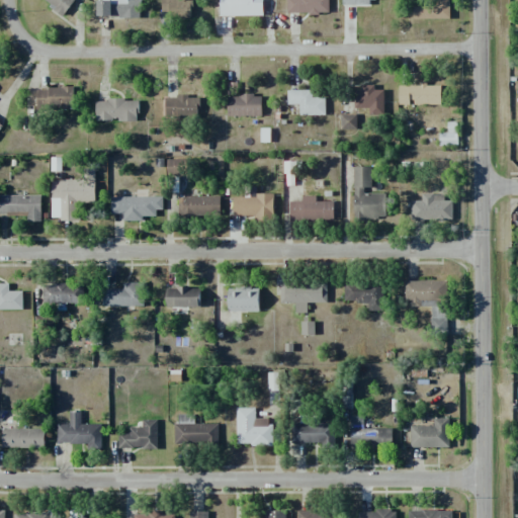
[(41,0),(63,16),(74,0),(41,0)]
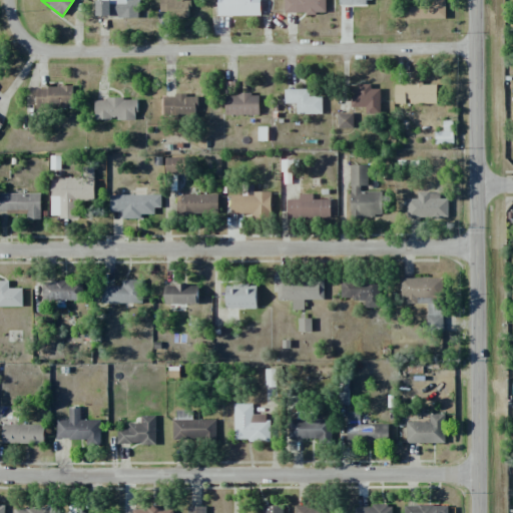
[(96,0),(96,16),(109,16),(109,0),(96,0)]
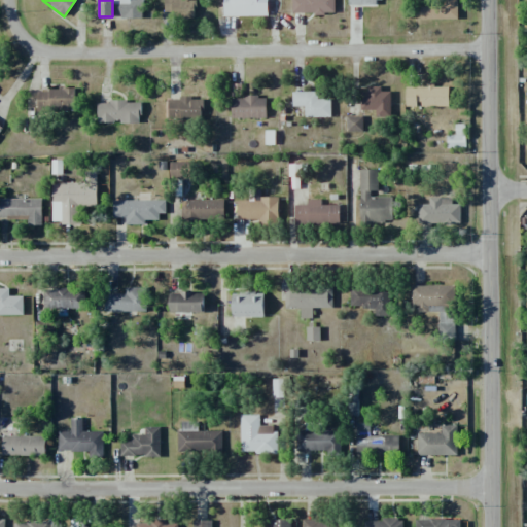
[(142,19),(142,0),(112,0),(113,1),(121,1),(120,18),(142,19)]
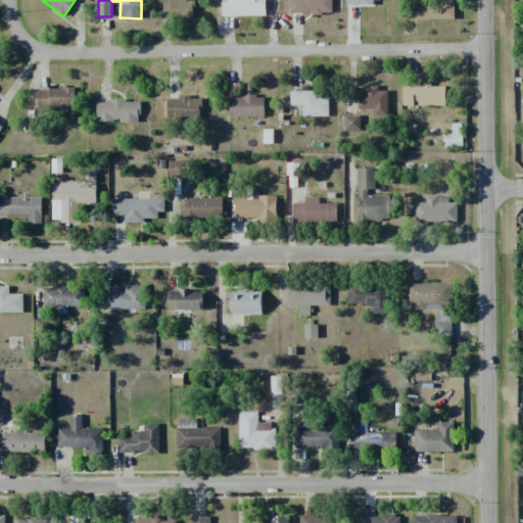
[(162,0),(163,5),(171,5),(171,17),(193,18),(193,0),(162,0)]
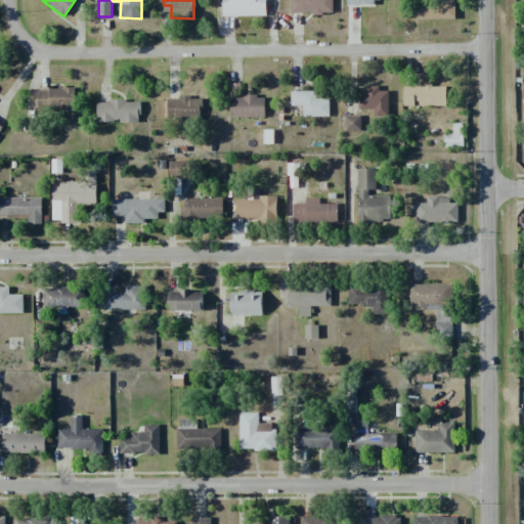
[(266,15),(266,0),(222,0),(223,16),(266,15)]
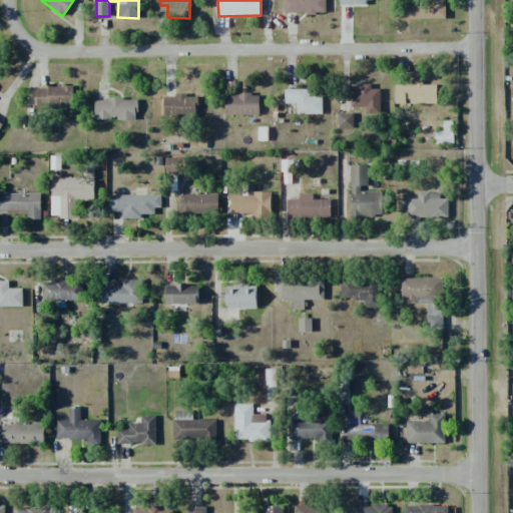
[(284,0),(285,13),(326,13),(325,0),(284,0)]
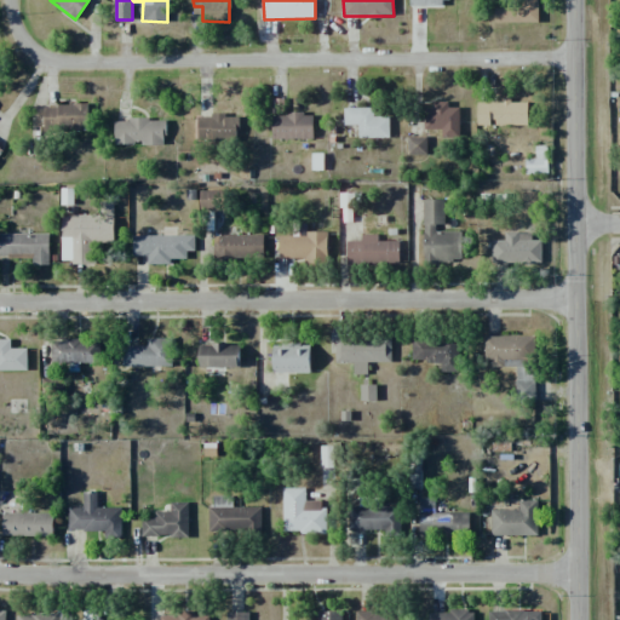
[(538,23),(537,0),(520,0),(521,7),(495,7),(495,23),(538,23)]
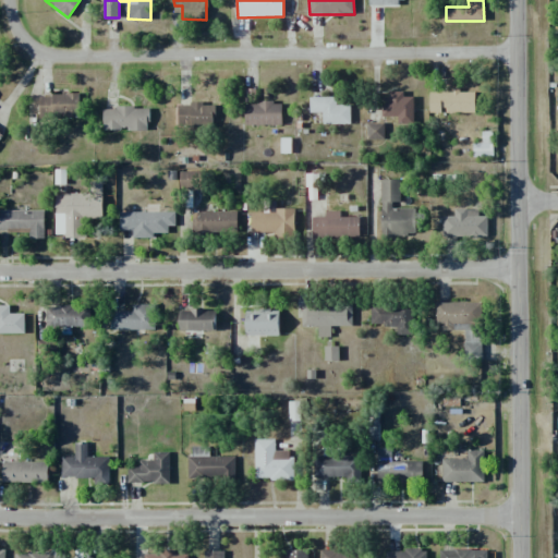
[(384,116),(398,117),(398,123),(413,123),(414,97),(403,97),(403,93),(384,92),(384,116)]
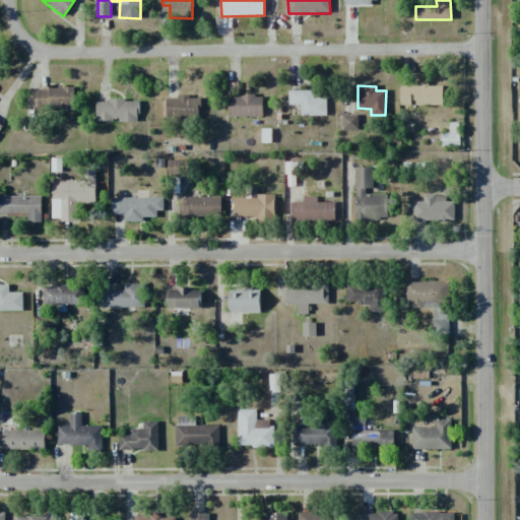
[(443,105),(442,85),(400,86),(400,106),(443,105)]
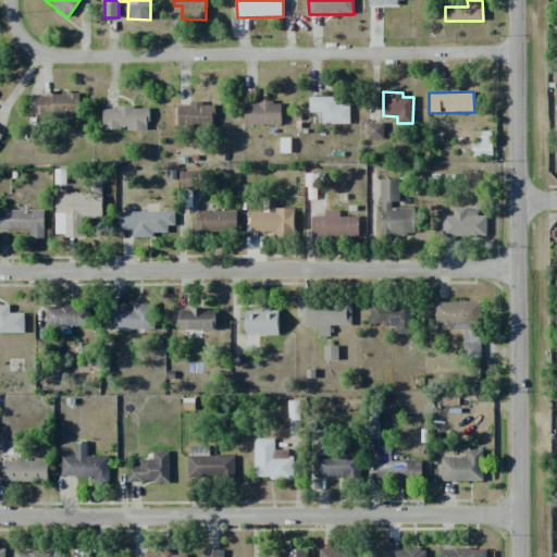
[(79,95),(40,95),(40,118),(78,118),(79,95)]
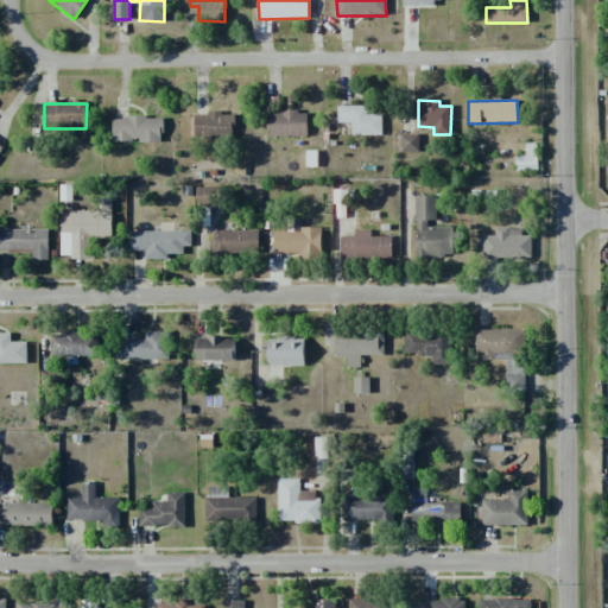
[(366,106),(337,107),(337,122),(352,122),(352,135),(381,135),(381,114),(366,114),(366,106)]
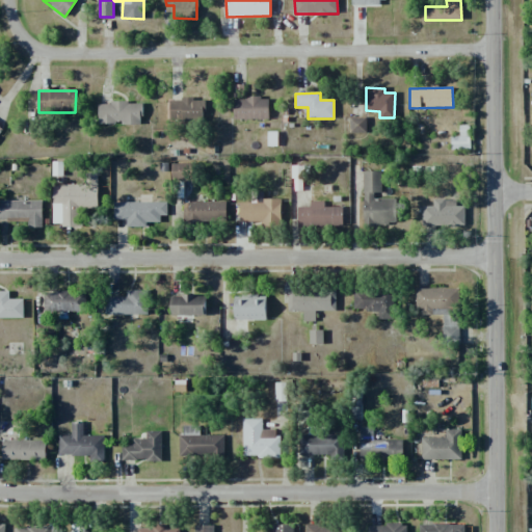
[(269,118),(268,98),(234,99),(234,120),(269,118)]
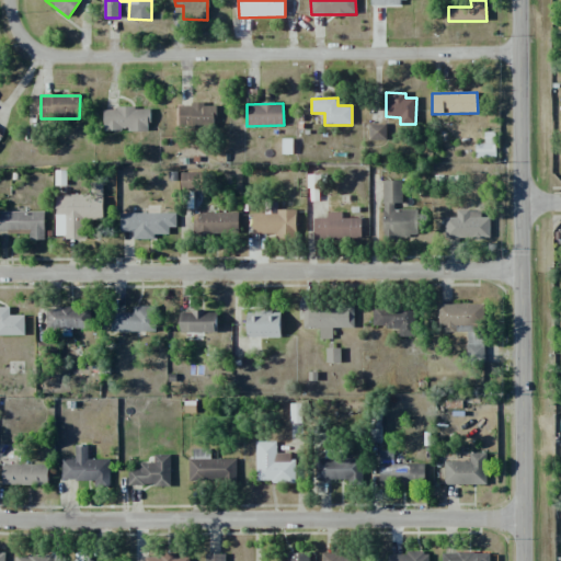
[(179,105),(179,129),(216,127),(215,104),(179,105)]
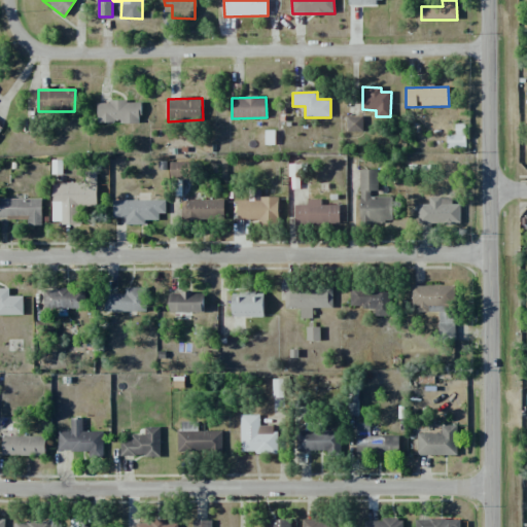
[(98,123),(140,123),(140,101),(97,102),(98,123)]
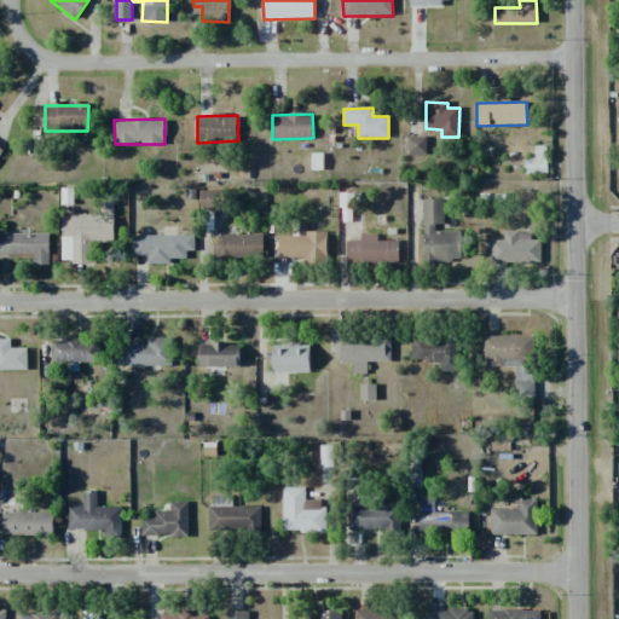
[(426,136),(406,137),(406,156),(427,155),(426,136)]
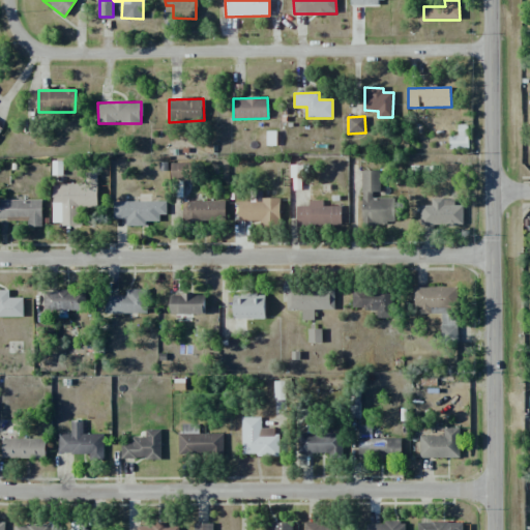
[(468,149),(468,124),(458,124),(458,136),(449,136),(449,149),(468,149)]
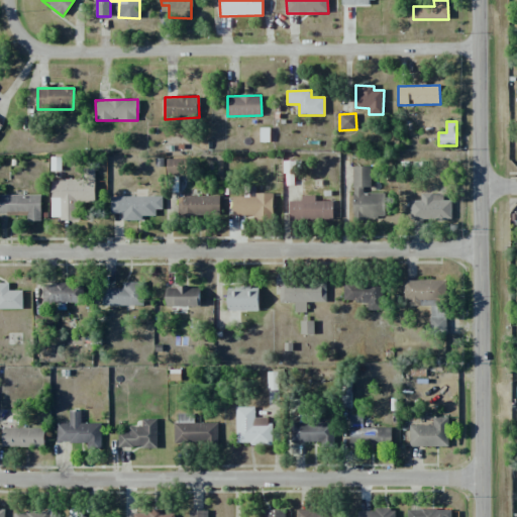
[(187,160),(167,159),(167,175),(186,176),(187,160)]
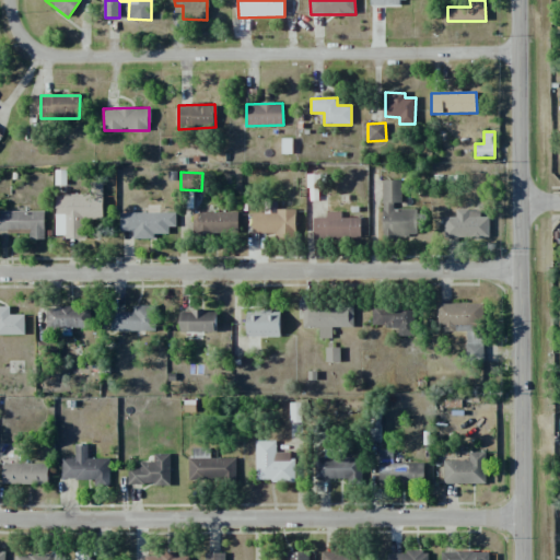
[(401,181),(383,181),(383,236),(418,236),(417,207),(401,207),(401,181)]
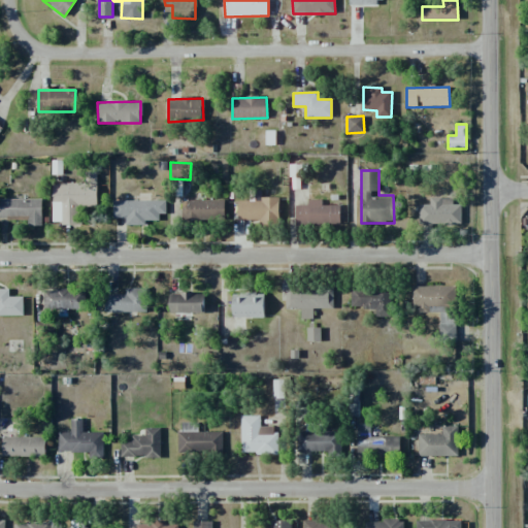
[(53,183),(53,224),(81,224),(81,207),(96,207),(97,173),(87,172),(87,184),(53,183)]
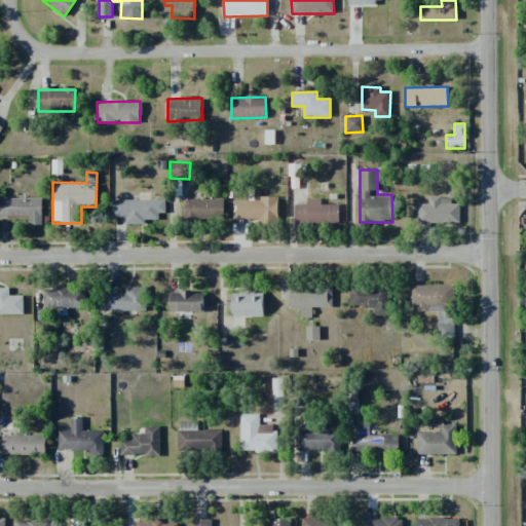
[(236,200),(237,219),(258,219),(258,226),(277,226),(277,196),(261,197),(261,200),(236,200)]
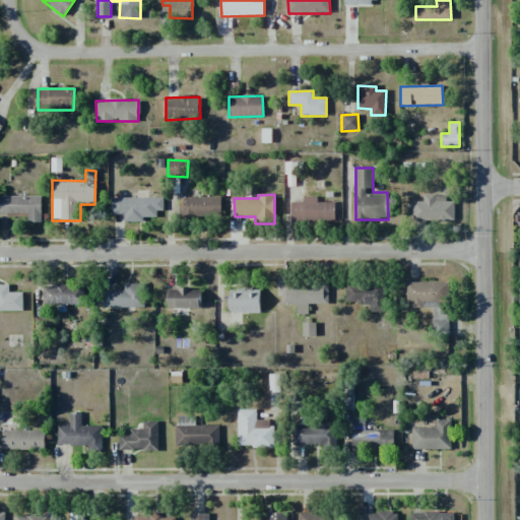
[(42,221),(41,195),(0,195),(0,215),(27,215),(27,222),(42,221)]
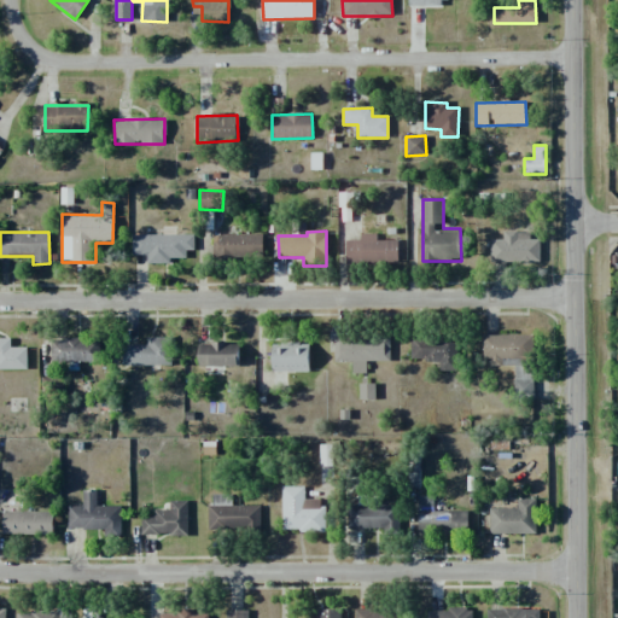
[(491,262),(540,262),(540,240),(529,239),(529,232),(503,232),(503,239),(491,239),(491,262)]
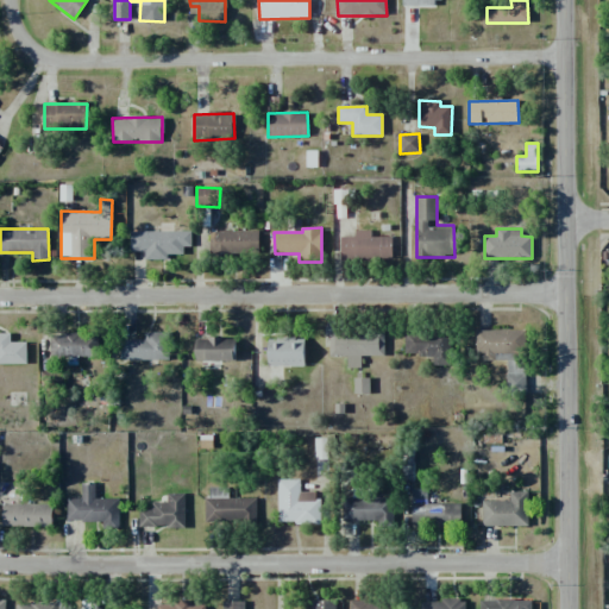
[(209,232),(211,255),(259,253),(258,230),(209,232)]
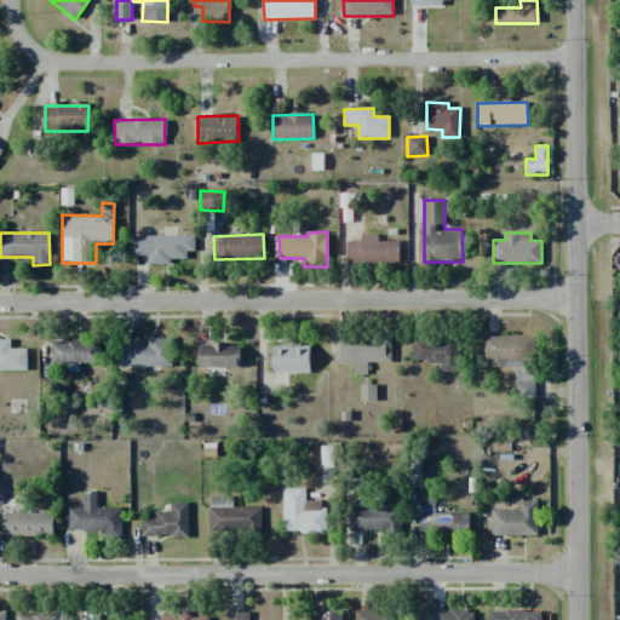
[(400,241),(378,241),(378,235),(362,234),(361,241),(348,241),(346,265),(400,265),(400,241)]
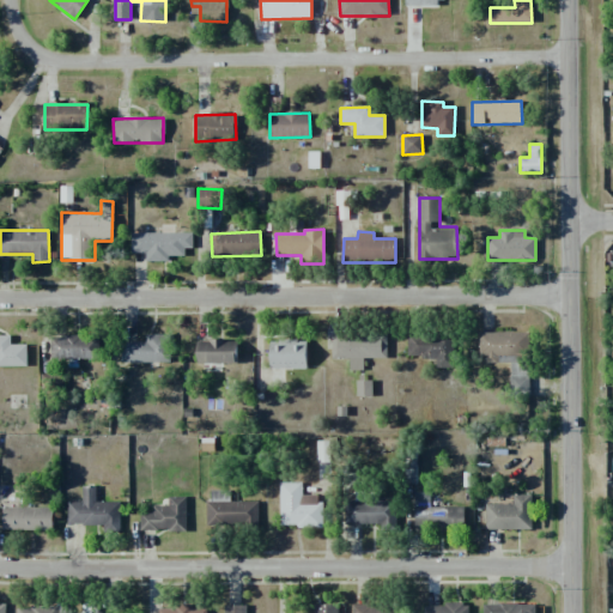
[(192,232),(129,234),(131,254),(146,254),(146,261),(170,261),(169,253),(193,253),(192,232)]
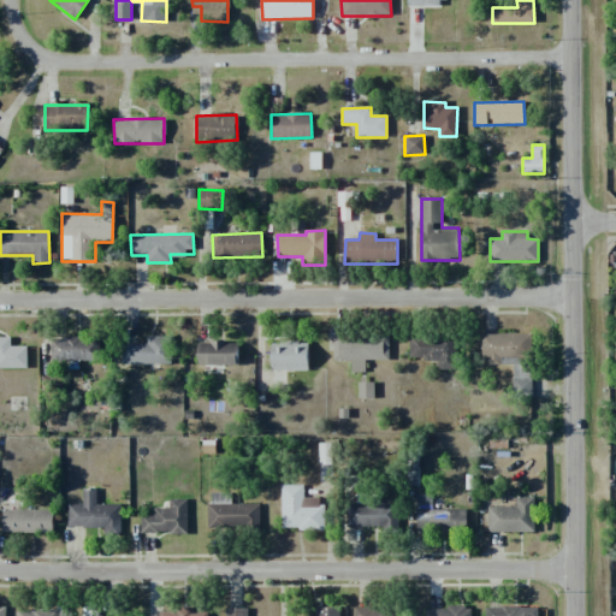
[(532,397),(532,333),(481,335),(481,363),(513,362),(513,397),(532,397)]
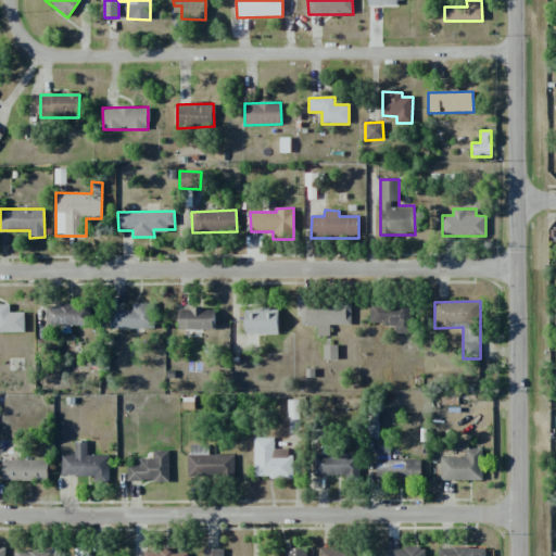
[(351,325),(351,302),(300,303),(300,326),(317,325),(317,336),(329,336),(329,325),(351,325)]
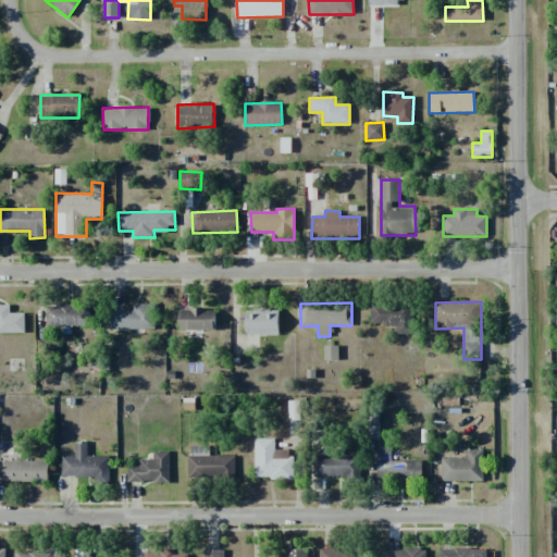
[(155,330),(156,305),(134,304),(134,310),(110,310),(110,329),(155,330)]
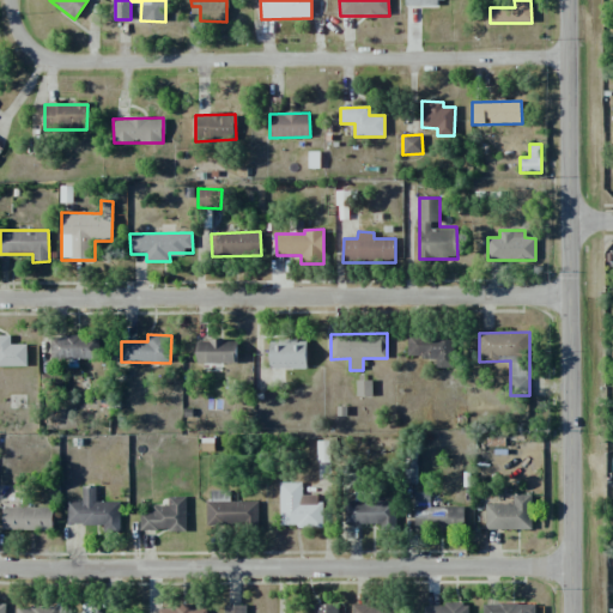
[(454,368),(453,334),(407,335),(407,358),(436,357),(436,368),(454,368)]
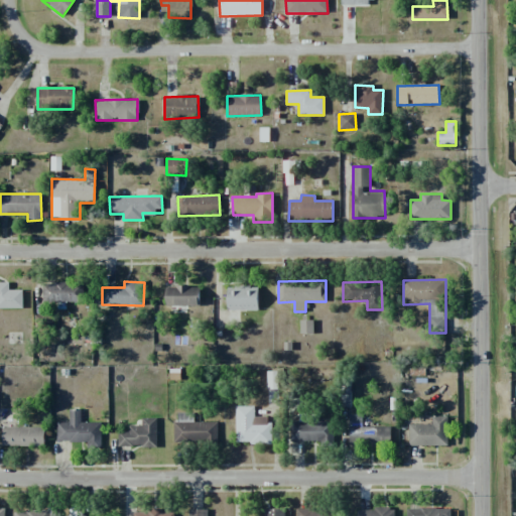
[(0,308),(22,308),(22,289),(9,290),(8,282),(0,282),(0,308)]
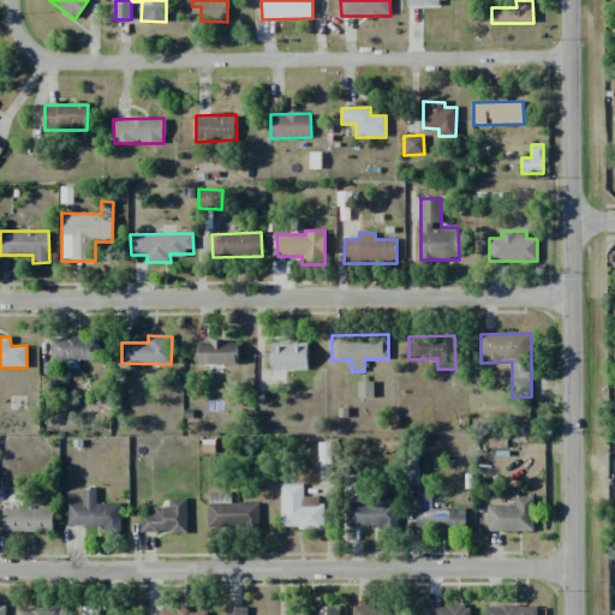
[(99,362),(100,338),(52,336),(51,360),(99,362)]
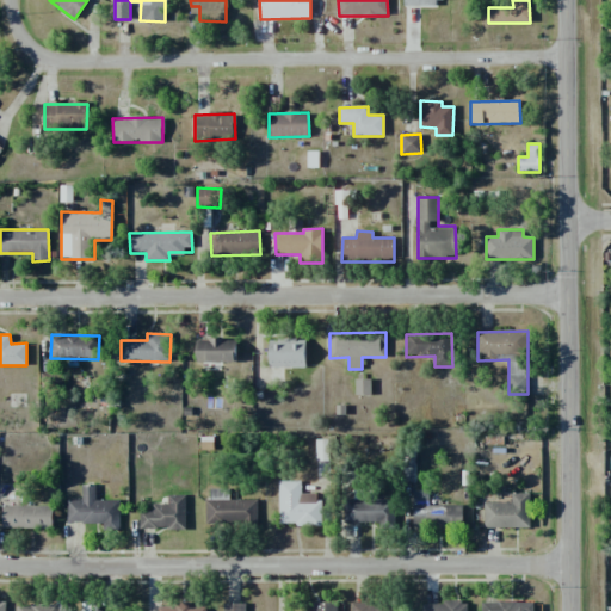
[(235,339),(196,339),(197,363),(236,362),(235,339)]
